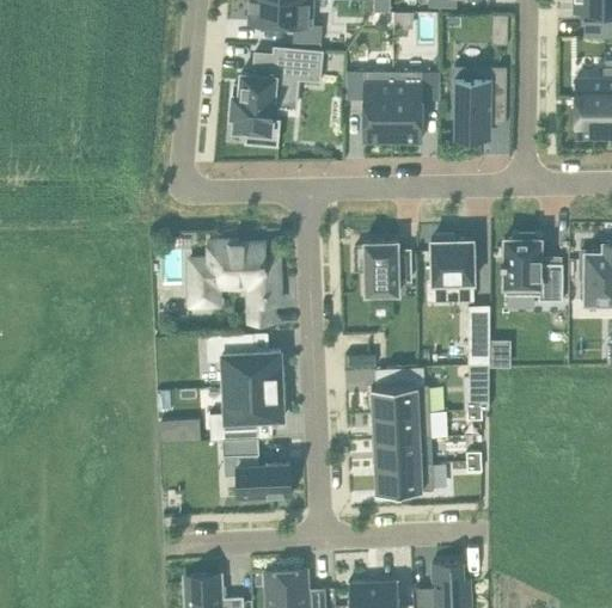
[(295,0),(250,0),(249,25),(293,26),(293,43),(322,44),(322,26),(313,25),(314,1),(295,0)]
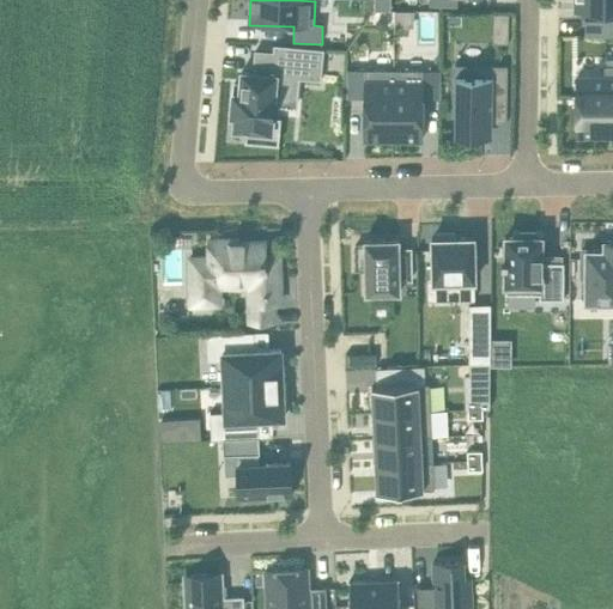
[(612,0),(575,0),(576,13),(612,13),(612,0)]
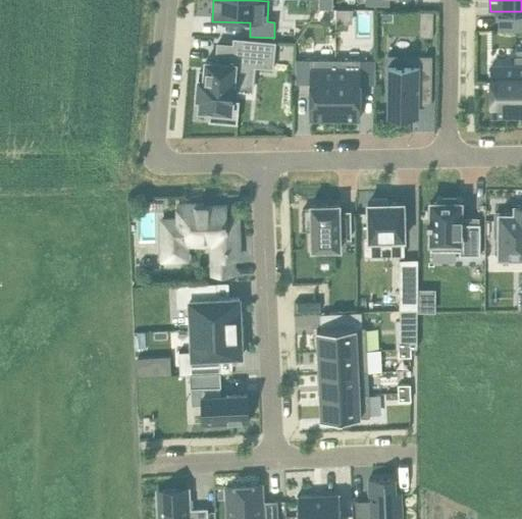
[(305,1),(304,9),(318,9),(319,1),(311,1),(305,1)]
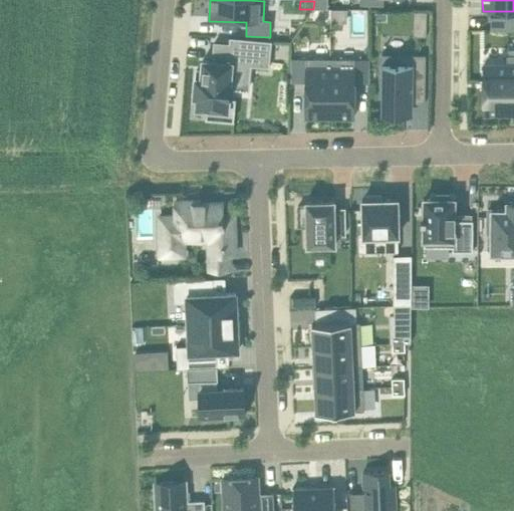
[(414,14),(414,24),(427,24),(427,14),(422,14),(414,14)]
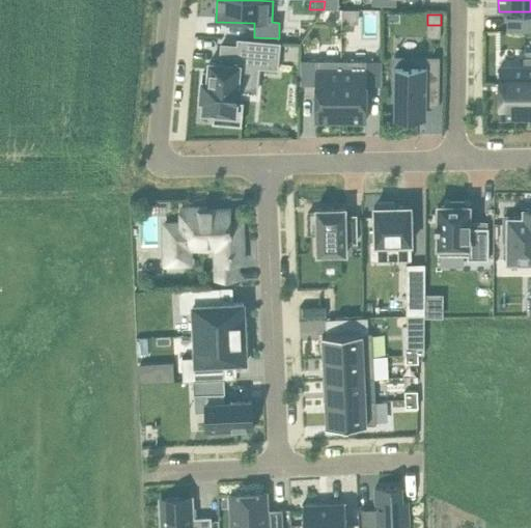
[(530,19),(506,19),(506,33),(530,33),(530,19)]
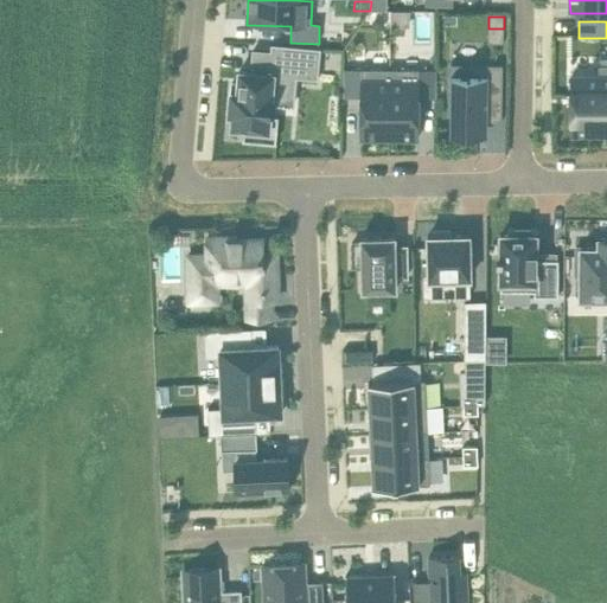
[(230,95),(228,116),(232,117),(231,129),(241,130),(241,132),(243,132),(242,143),(275,146),(278,119),(275,119),(270,119),(273,85),(281,85),(281,79),(296,81),(318,83),(320,51),(270,46),(269,55),(253,53),(250,75),(238,74),(237,95),(230,95)]
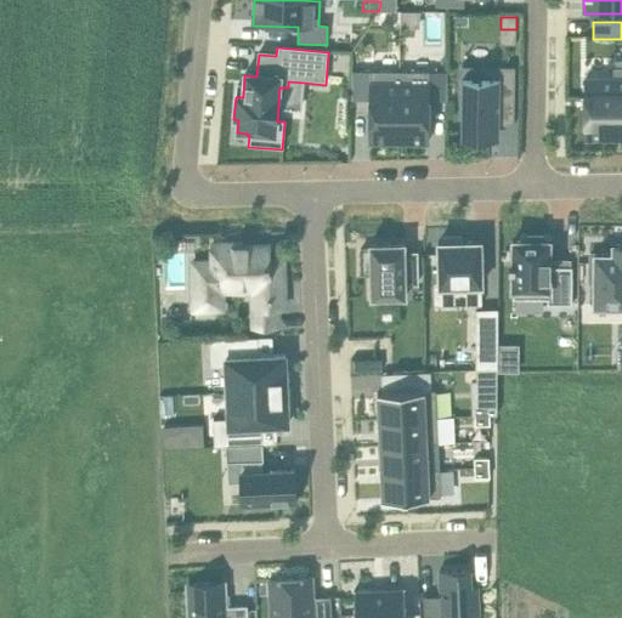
[(462,68),(461,141),(495,142),(495,128),(499,128),(514,128),(515,69),(462,68)]
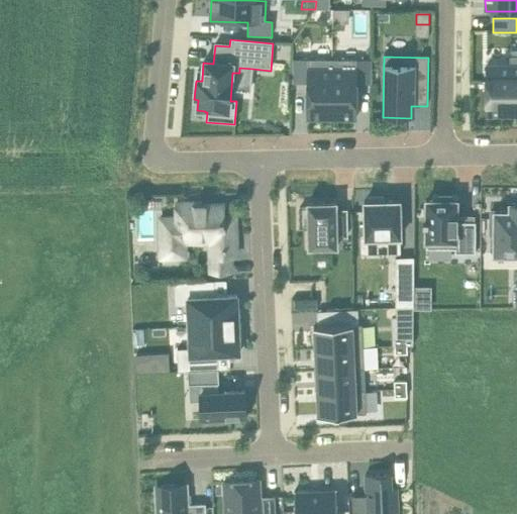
[(294,61),(293,86),(307,86),(307,120),(331,120),(331,62),(294,61)]
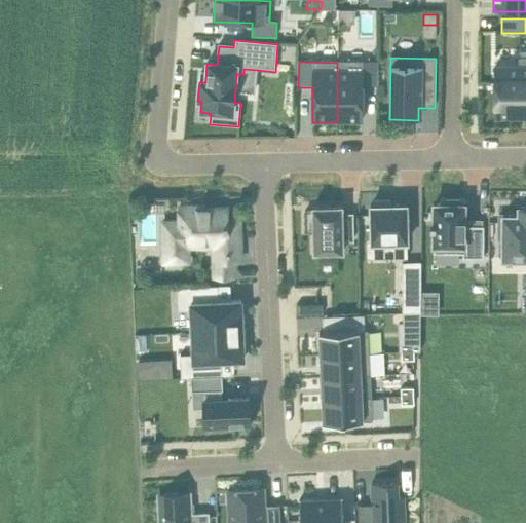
[(377,63),(337,63),(337,122),(362,122),(362,87),(377,87),(377,63)]
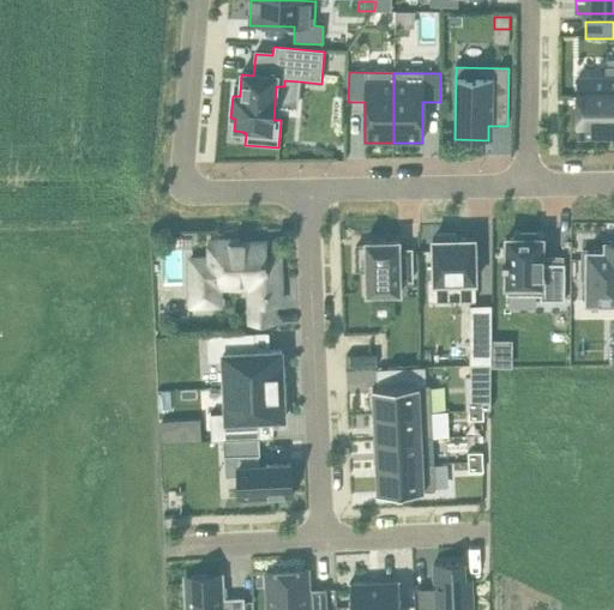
[(578,79),(577,139),(607,139),(607,79),(605,79),(578,79)]
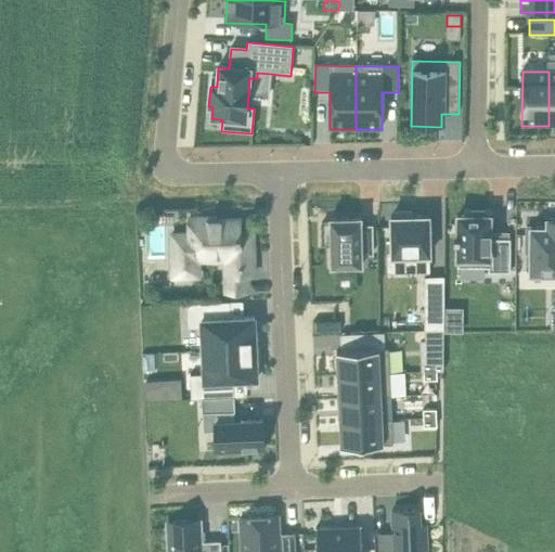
[(395,219),(391,219),(391,258),(415,258),(416,274),(429,274),(429,257),(429,218),(412,218),(412,214),(395,215),(395,219)]
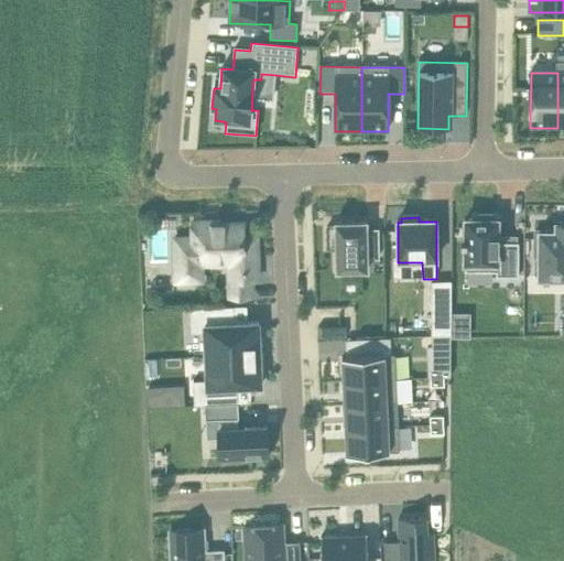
[(465,241),(462,241),(462,246),(465,246),(465,274),(496,274),(496,279),(519,279),(519,245),(518,245),(498,245),(498,238),(498,222),(494,222),(494,217),(478,217),(478,222),(465,222),(465,241)]
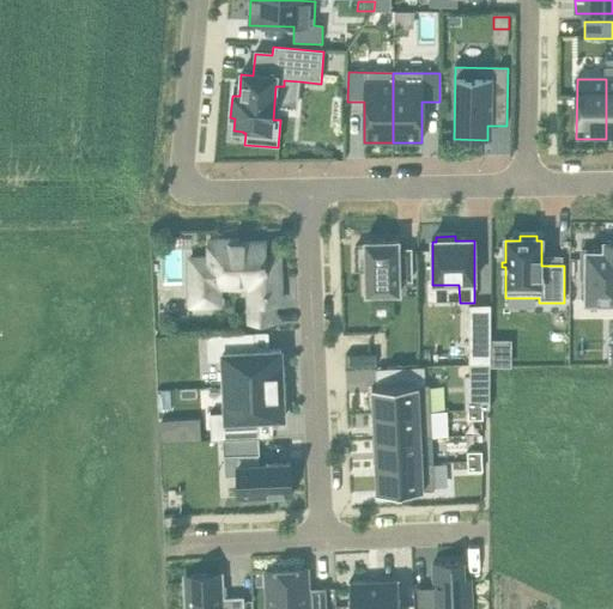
[(365,248),(356,248),(356,272),(365,272),(366,294),(365,294),(365,296),(368,296),(398,294),(398,296),(400,296),(400,293),(399,282),(411,282),(411,251),(399,253),(399,244),(399,242),(396,242),(396,243),(366,243),(364,243),(364,244),(365,244),(365,248)]
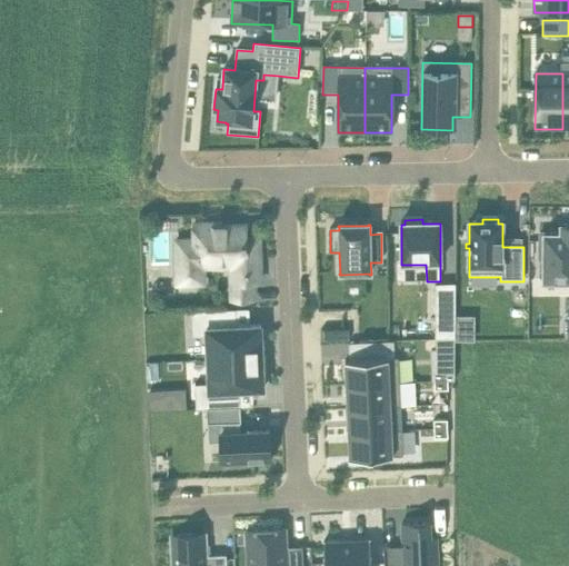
[(195,241),(178,242),(179,286),(203,285),(203,269),(230,268),(231,303),(253,301),(253,285),(260,284),(259,240),(246,241),(246,228),(209,229),(209,226),(195,226),(195,241)]
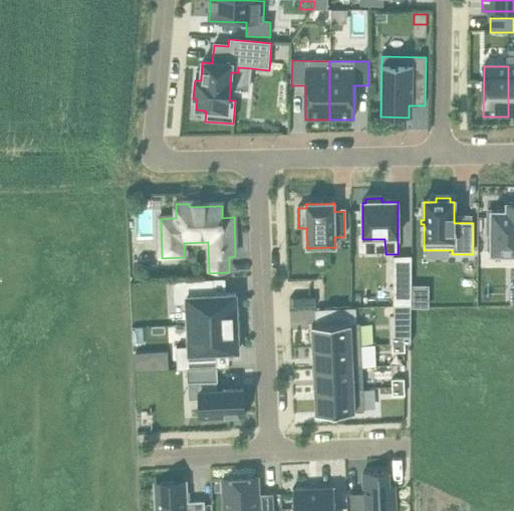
[(487,212),(487,235),(491,235),(491,255),(513,254),(513,204),(507,204),(507,212),(487,212)]
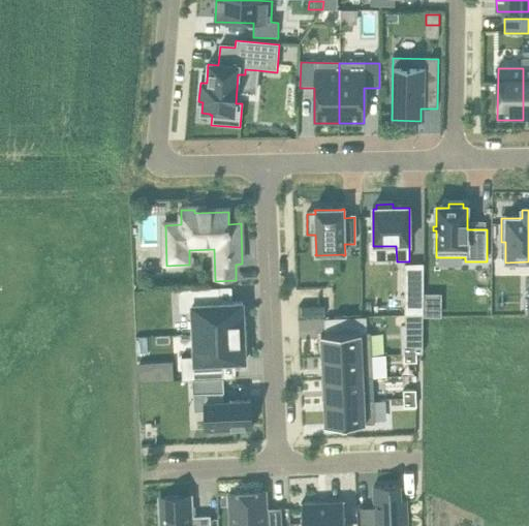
[(406,266),(405,317),(423,316),(424,266),(406,266)]
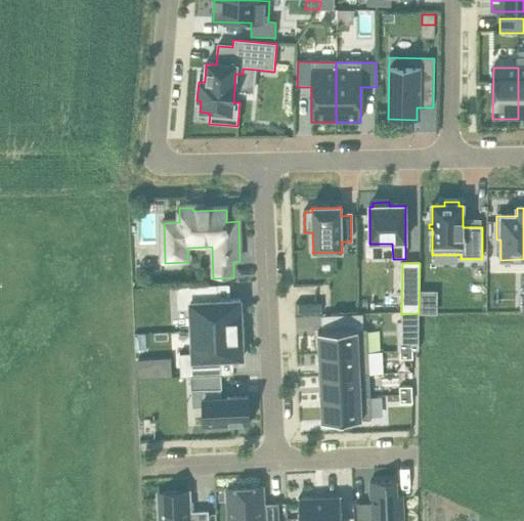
[(217,287),(176,289),(177,311),(190,311),(190,333),(246,331),(245,314),(242,314),(241,301),(230,302),(218,302),(217,287)]
